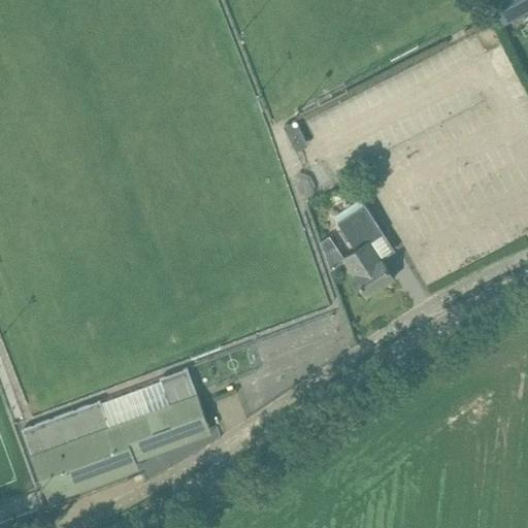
[(527,0),(490,0),(503,25),(527,10),(527,0)]
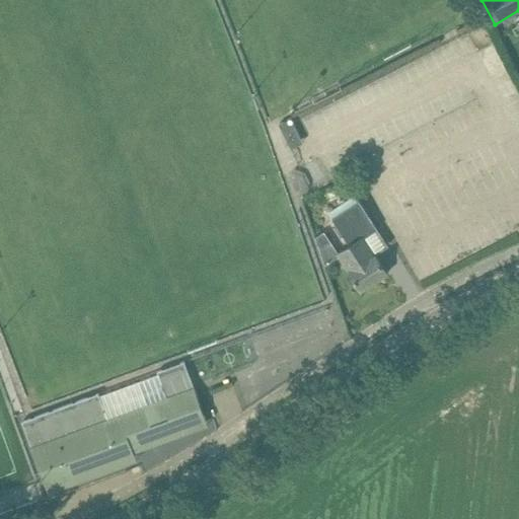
[(290,120),(279,125),(289,145),(300,139),(293,124),(291,120),(291,119),(290,120)]
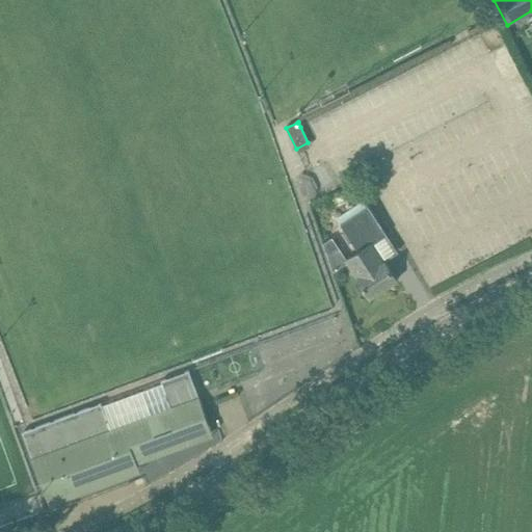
[(364,200),(336,218),(341,224),(357,251),(346,260),(345,260),(347,263),(370,298),(397,281),(384,262),(383,262),(372,244),(386,235),(368,207),(364,200)]
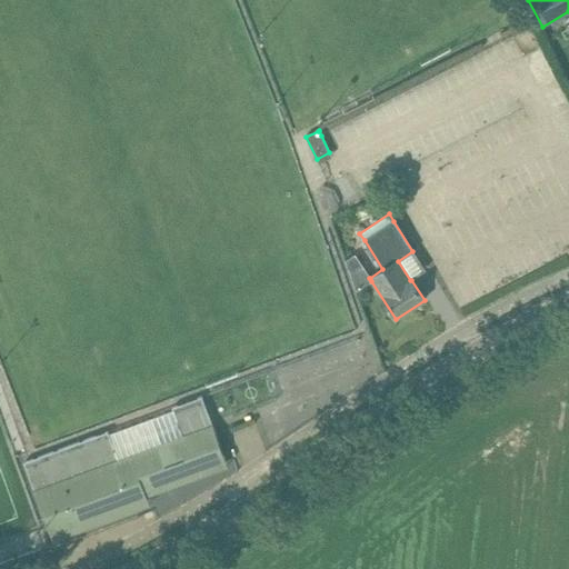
[(108,431),(25,461),(52,540),(83,528),(82,523),(148,499),(147,496),(203,475),(201,469),(226,460),(202,397),(173,408),(186,443),(121,467),(108,431)]
